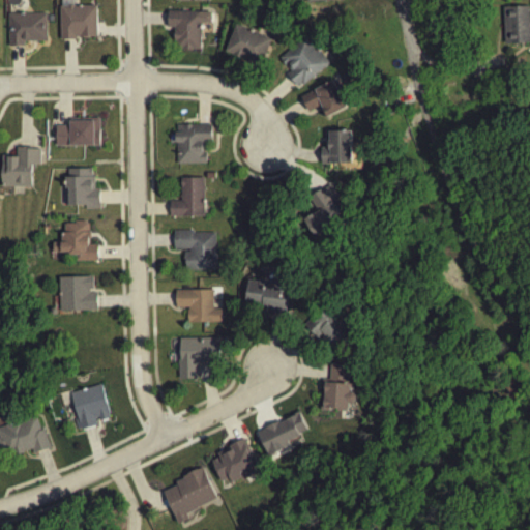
[(61,36),(97,36),(97,2),(61,2),(61,36)]
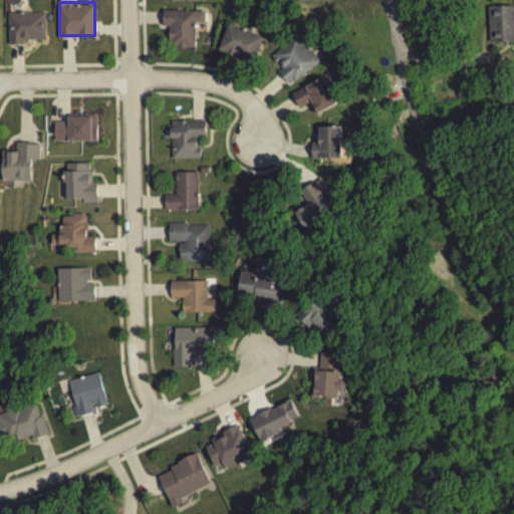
[(513,39),(513,4),(490,4),(490,39),(513,39)]
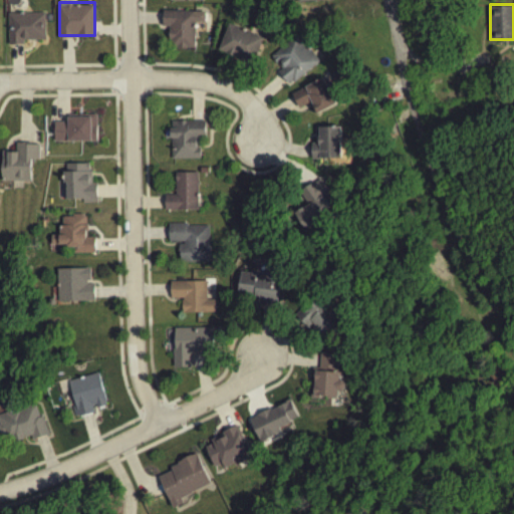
[(9,41),(47,41),(47,8),(9,8),(9,41)]
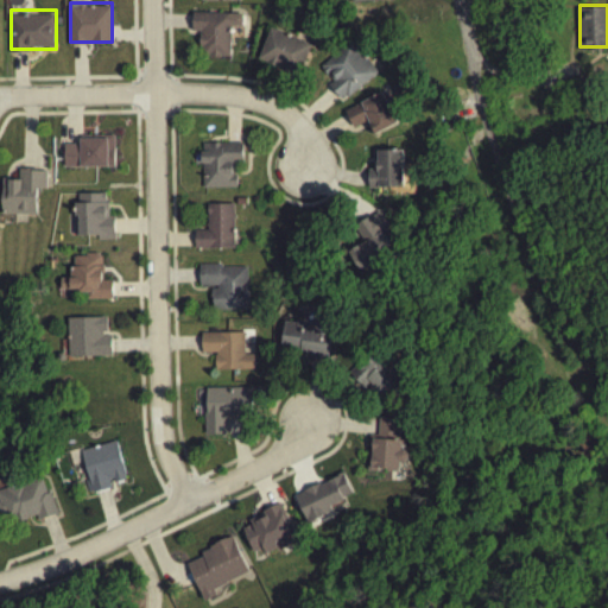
[(230,32),(229,62),(220,62),(220,63),(209,63),(209,62),(200,62),(201,52),(198,52),(200,39),(201,40),(201,37),(190,37),(191,18),(241,19),(241,32),(230,32)]
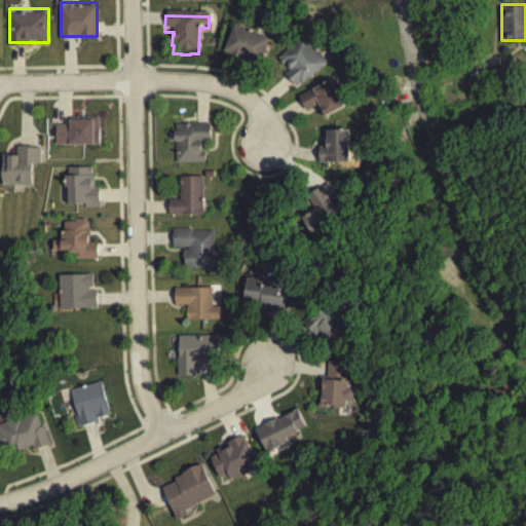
[(233,29),(270,43),(259,70),(223,57),(233,29)]
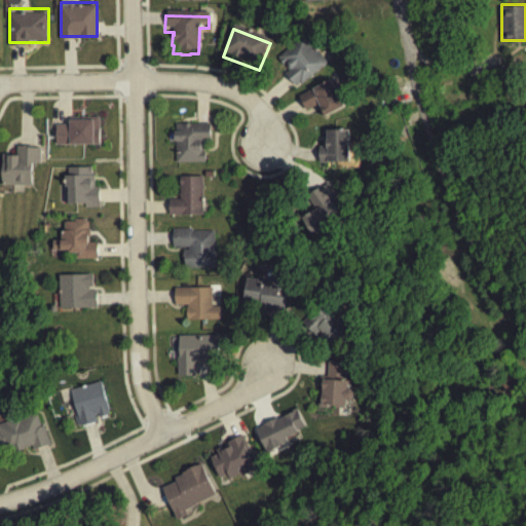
[(287,75),(276,63),(300,43),(323,71),(299,90),(297,87),(294,90),(284,78),(287,75)]
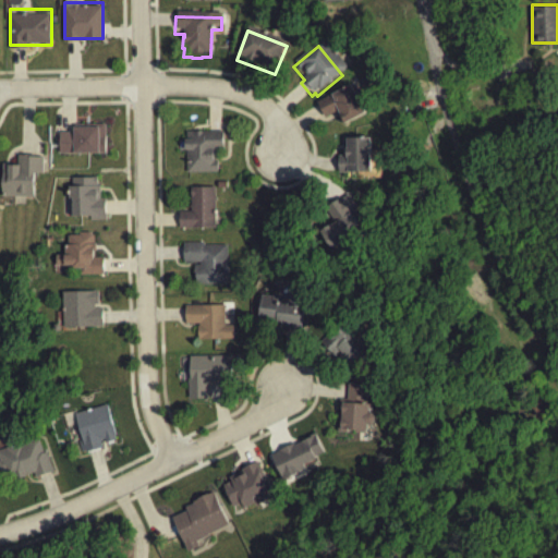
[(316,108),(326,125),(338,120),(343,130),(365,118),(351,91),(316,108)]
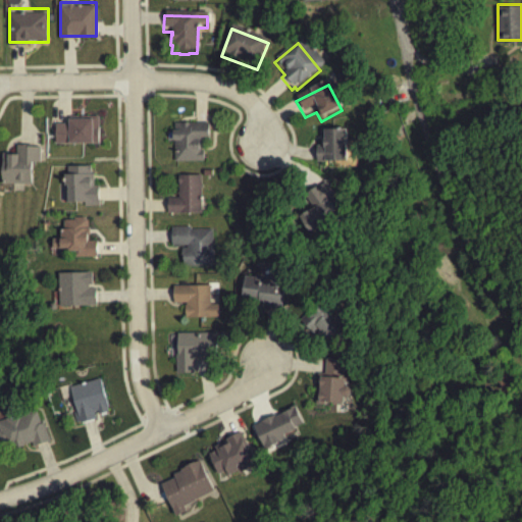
[(56,117),(56,142),(99,142),(99,117),(56,117)]
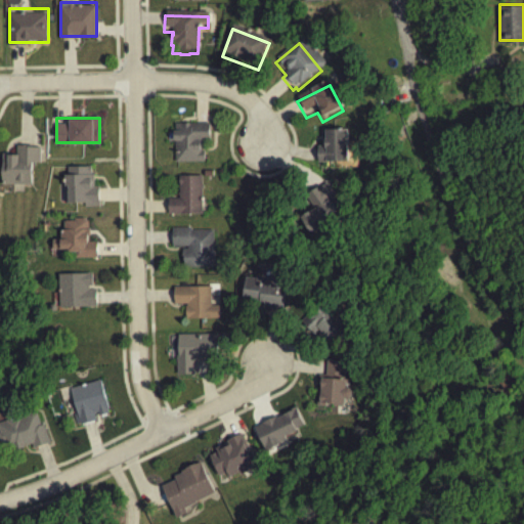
[(211,138),(211,121),(177,121),(177,159),(205,159),(205,138),(211,138)]
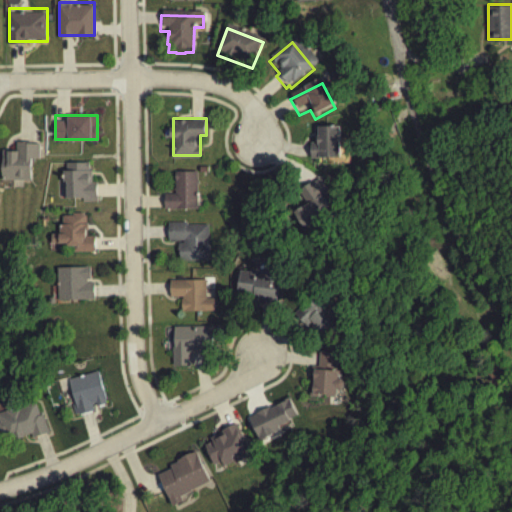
[(310,164),(310,147),(314,147),(314,132),(339,131),(340,163),(310,164)]
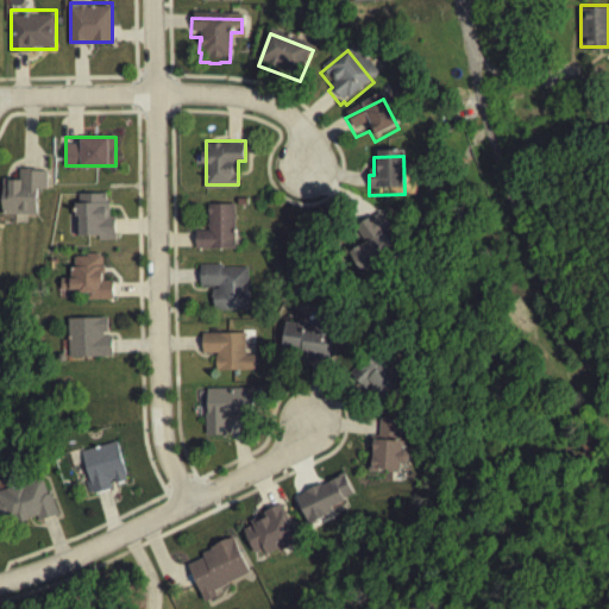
[(48,187),(48,167),(20,167),(20,177),(5,177),(5,212),(38,212),(38,187),(48,187)]
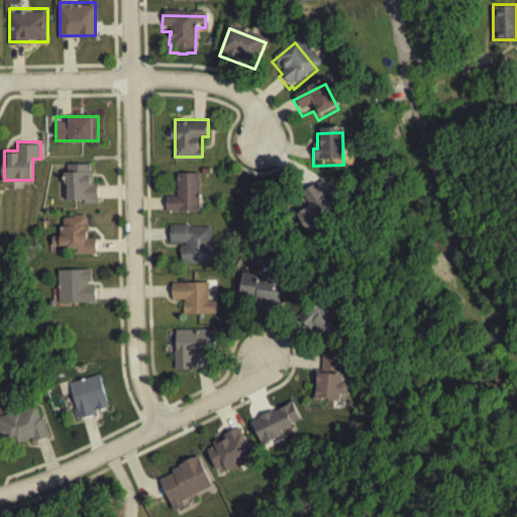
[(99,200),(98,182),(91,182),(91,162),(67,163),(68,200),(99,200)]
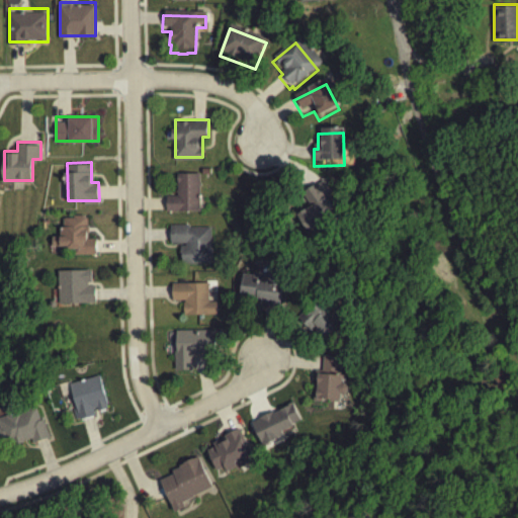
[(200,208),(200,171),(179,171),(179,192),(169,192),(169,208),(200,208)]
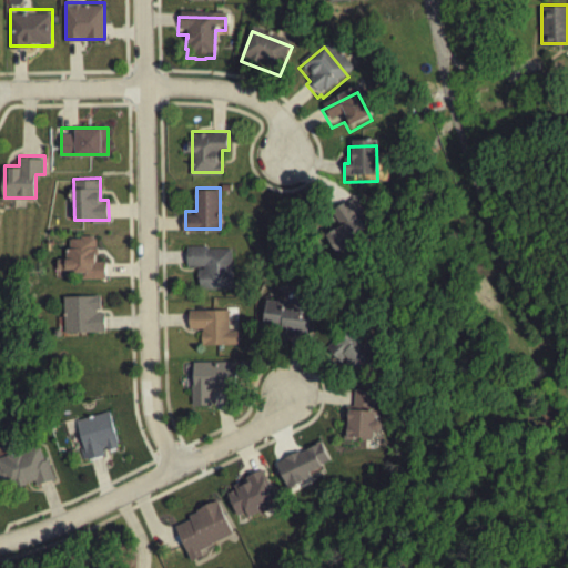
[(347,225),(340,213),(354,202),(367,221),(363,225),(374,240),(346,260),(331,237),(347,225)]
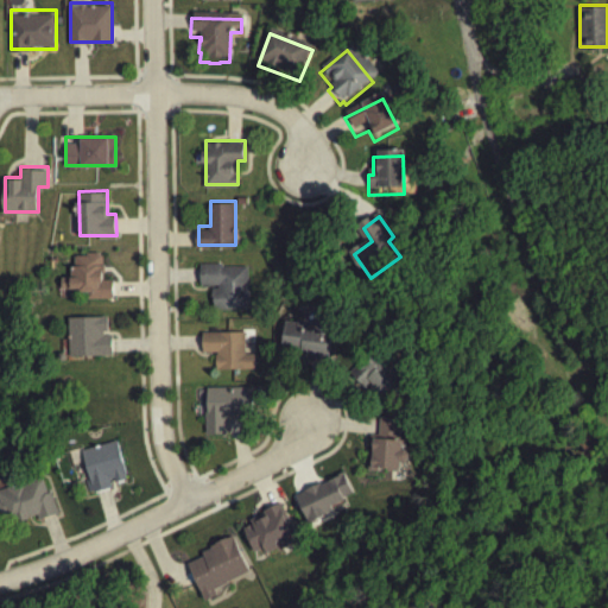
[(114,274),(102,274),(102,251),(73,251),(74,285),(81,285),(81,296),(114,296),(114,274)]
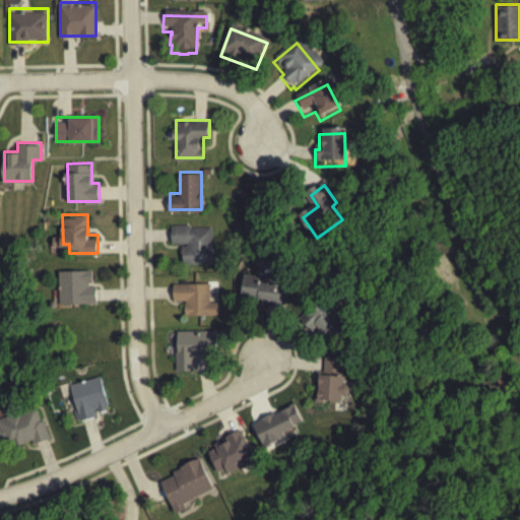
[(213,263),(213,223),(172,223),(172,243),(183,243),(183,263),(213,263)]
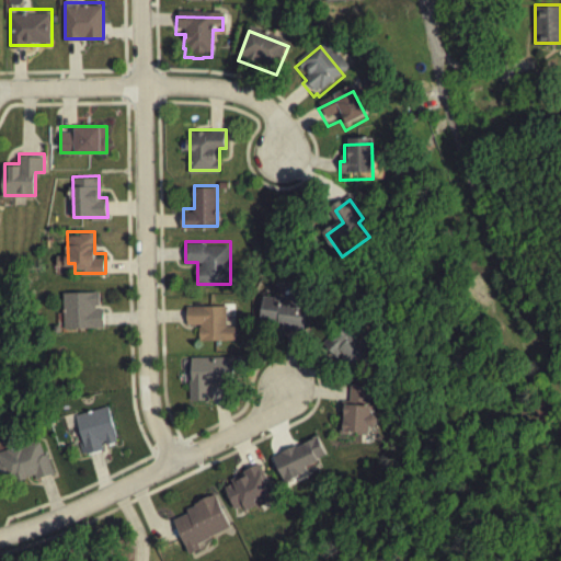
[(305,330),(310,296),(264,289),(260,323),(305,330)]
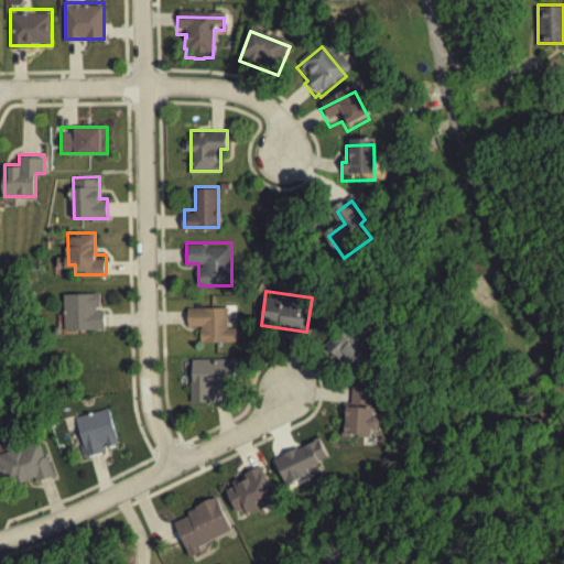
[(65,328),(104,328),(104,292),(65,292),(65,328)]
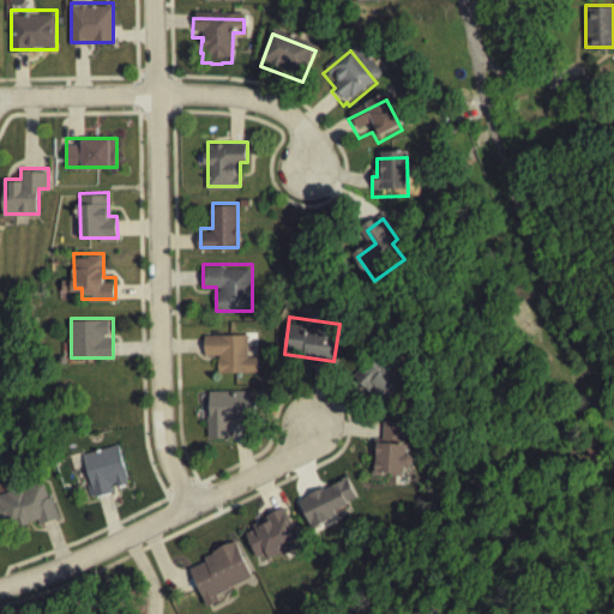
[(220,371),(258,371),(258,347),(251,347),(250,332),(205,332),(206,355),(220,355),(220,371)]
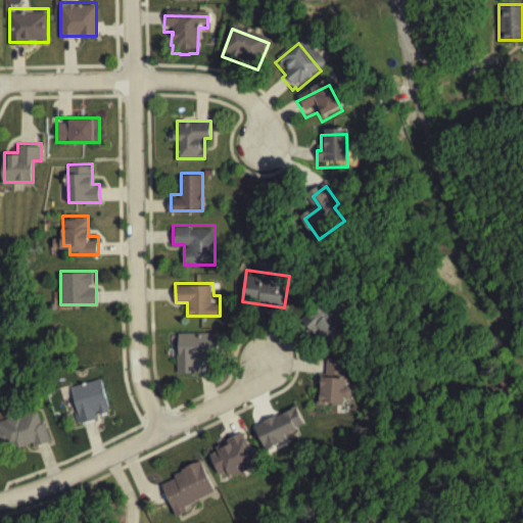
[(351,325),(325,297),(305,317),(333,343),(351,325)]
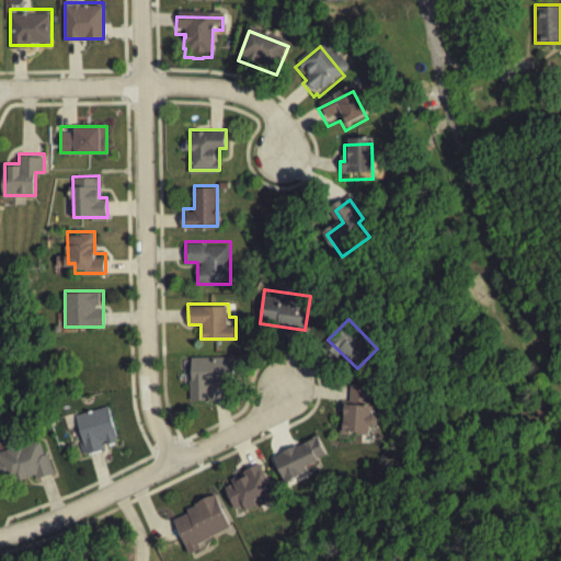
[(191,355),(191,398),(210,398),(210,381),(236,381),(236,355),(191,355)]
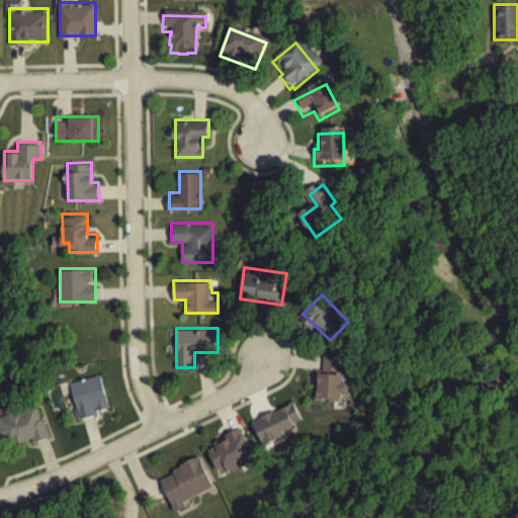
[(68,380),(77,418),(110,410),(101,372),(68,380)]
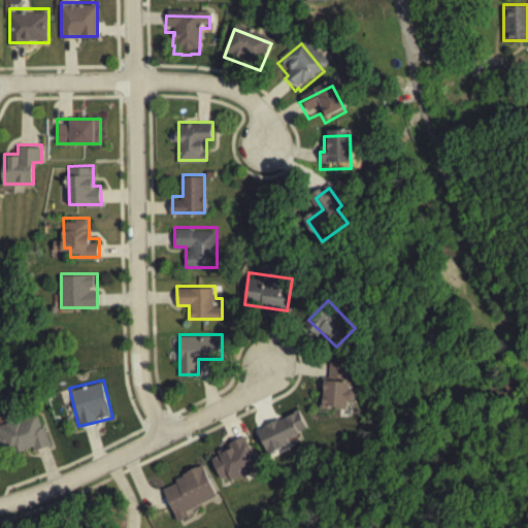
[(351,406),(347,406),(347,411),(343,415),(336,414),(334,411),(327,411),(327,414),(318,414),(318,409),(320,383),(348,385),(348,395),(351,395),(354,398),(354,403),(351,406)]
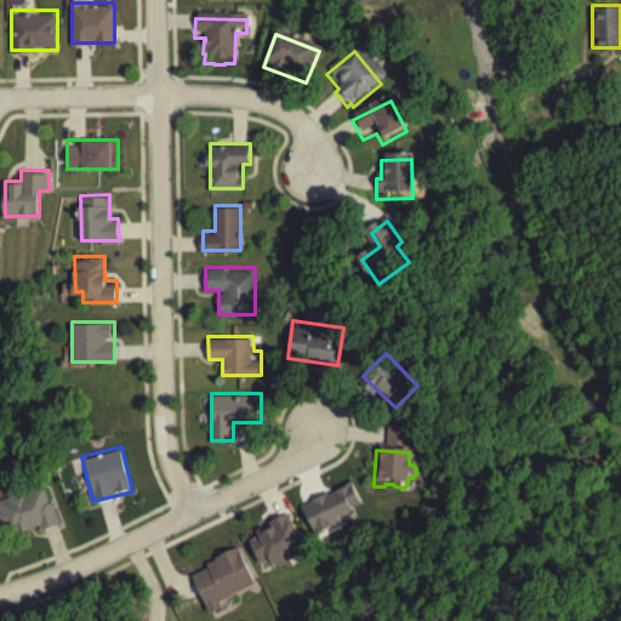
[(0,516),(6,537),(60,522),(49,483),(0,496),(0,516)]
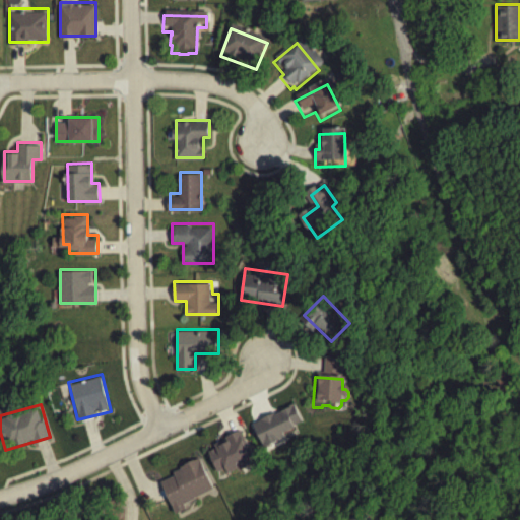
[(259,423),(272,416),(273,418),(285,413),(284,411),(293,407),(295,411),(294,412),(300,427),(294,430),(295,432),(282,438),(283,441),(262,451),(252,429),(260,426),(259,423)]
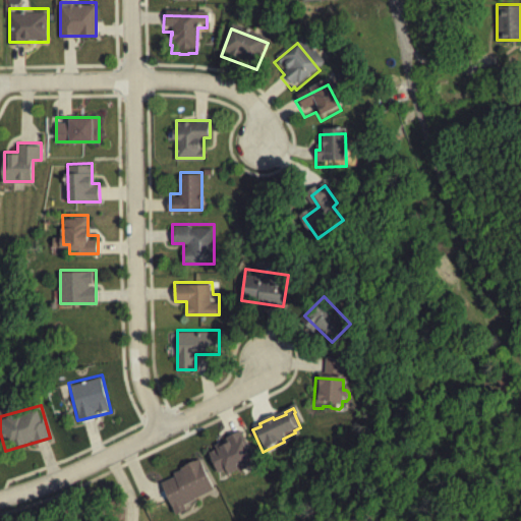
[(225,474),(218,478),(208,457),(215,454),(213,451),(225,445),(224,443),(239,436),(251,461),(235,469),(237,473),(227,477),(225,474)]
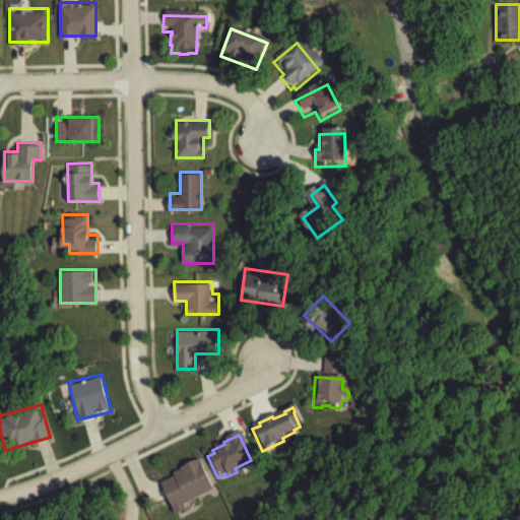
[(211,493),(192,502),(193,504),(182,509),(184,513),(173,518),(158,486),(173,480),(172,477),(180,473),(179,471),(198,462),(211,493)]
